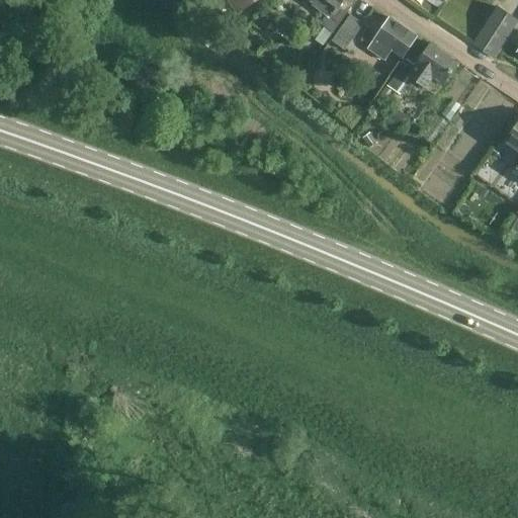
[(258,0),(229,0),(238,13),(258,0)]
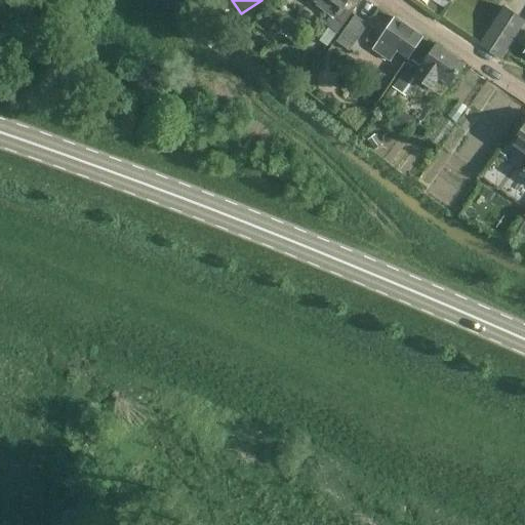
[(313,0),(313,2),(331,15),(324,25),(328,28),(322,38),(329,43),(349,17),(360,1),(359,0),(313,0)]
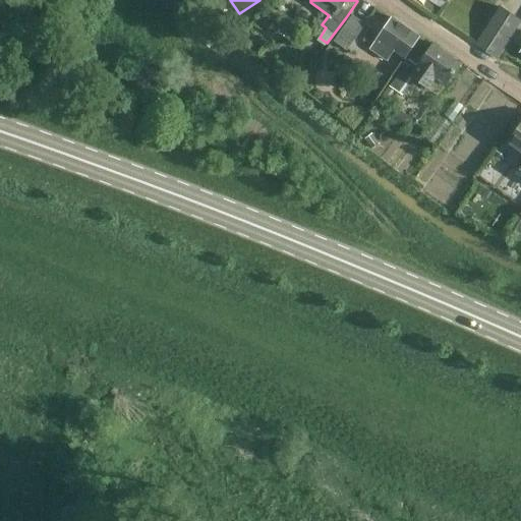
[(500,7),(475,46),(497,59),(520,21),(500,7)]
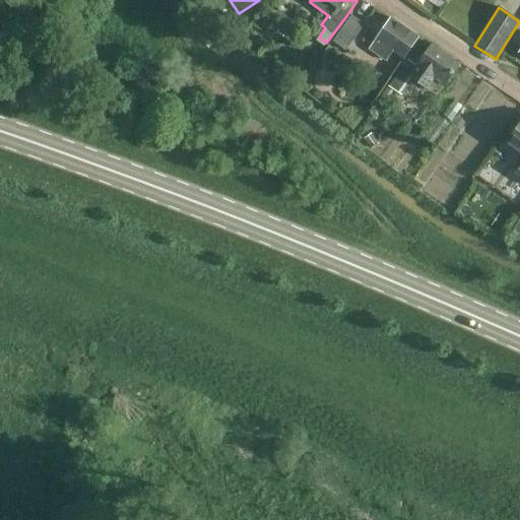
[(351,15),(333,41),(346,50),(365,24),(351,15)]
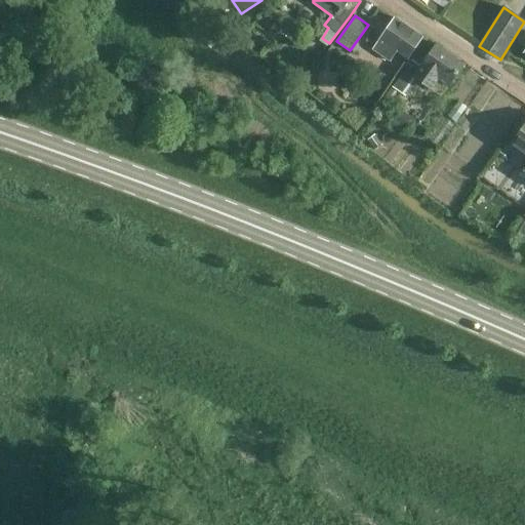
[(396,17),(385,35),(374,49),(391,61),(398,50),(408,57),(422,37),(396,17)]
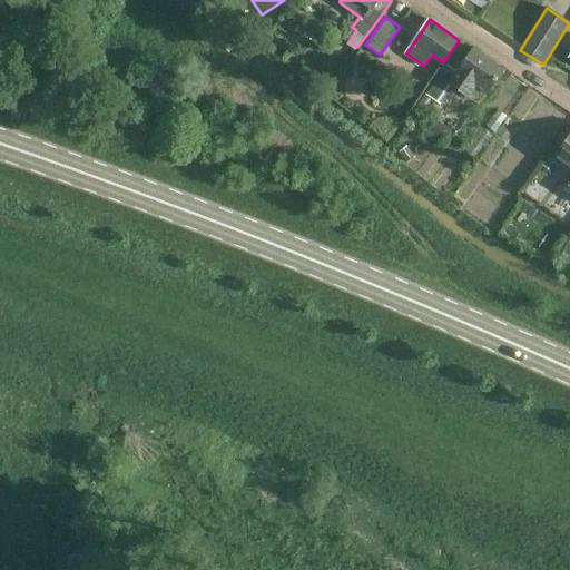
[(448,67),(428,96),(426,94),(414,111),(421,116),(432,99),(441,106),(454,87),(468,96),(475,86),(488,94),(503,70),(474,50),(458,74),(448,67)]
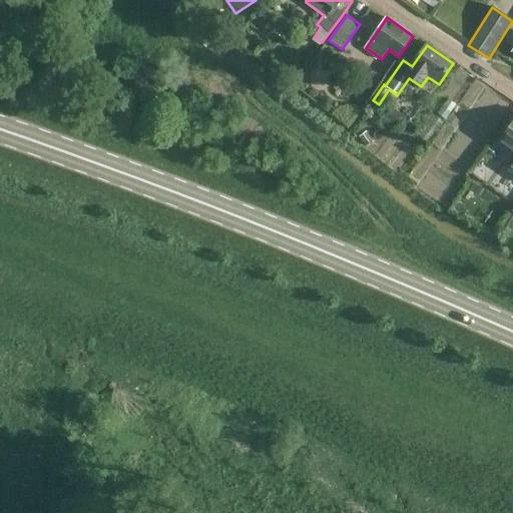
[(392,108),(382,121),(393,130),(404,116),(392,108)]
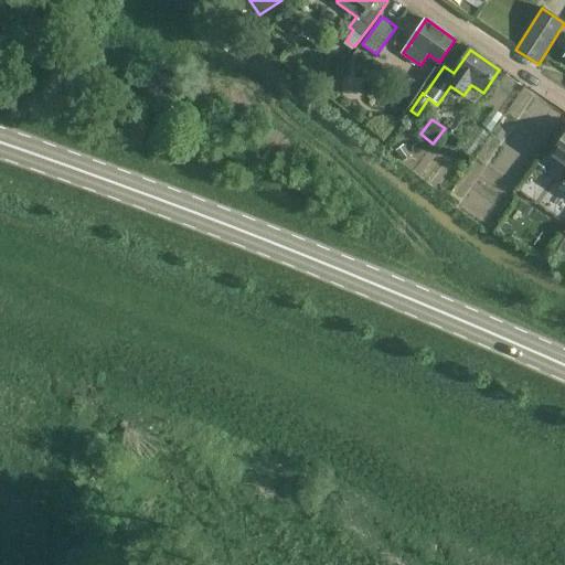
[(564,169),(564,134),(548,158),(564,169)]
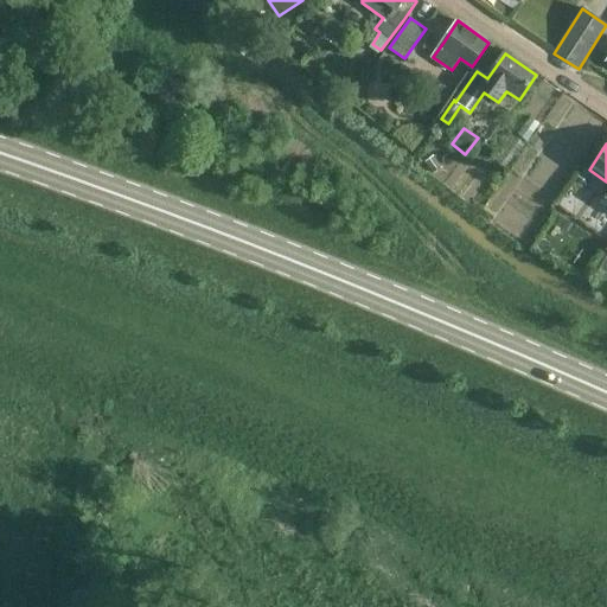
[(443,167),(435,155),(426,163),(434,174),(443,167)]
